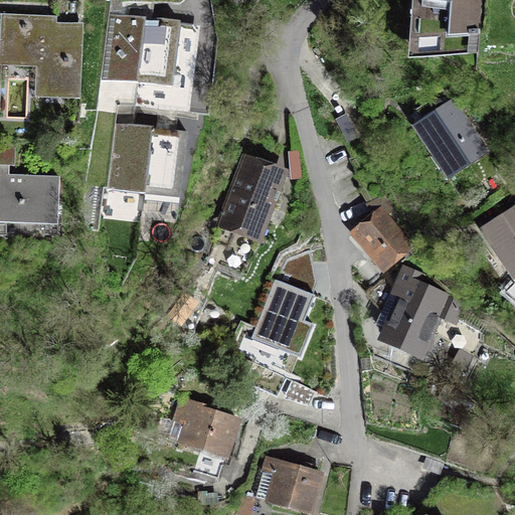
[(485,0),(430,0),(431,0),(462,2),(460,32),(484,33),(485,0)]
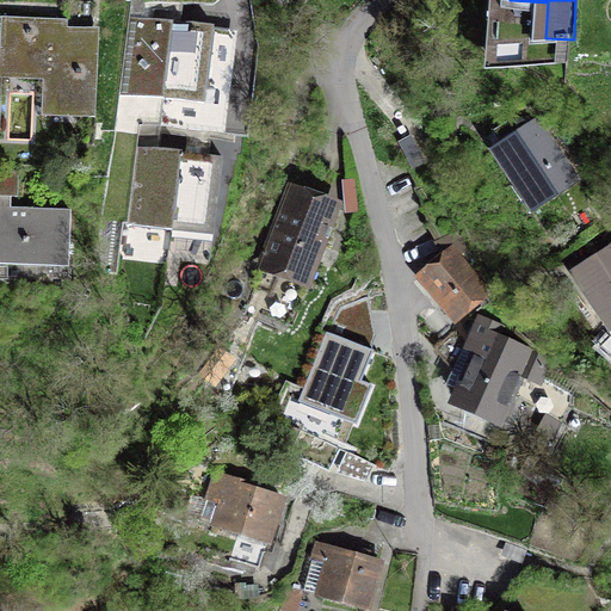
[(173,23),(130,17),(121,94),(127,94),(123,122),(160,127),(164,100),(173,23)]
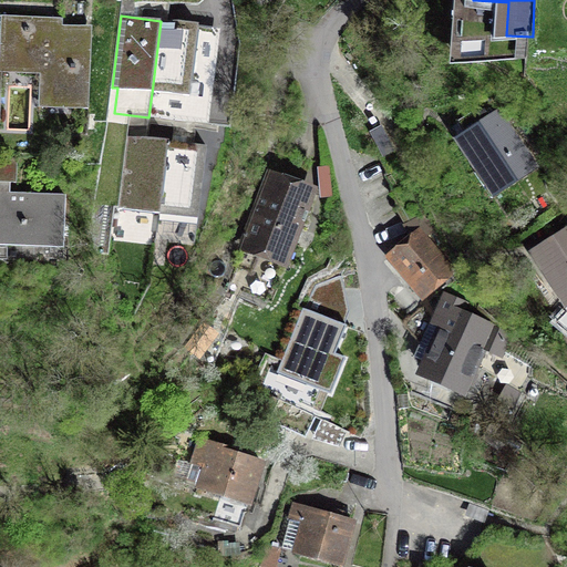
[(85,27),(47,26),(47,18),(1,17),(0,52),(0,66),(41,69),(39,106),(82,109),(85,27)]
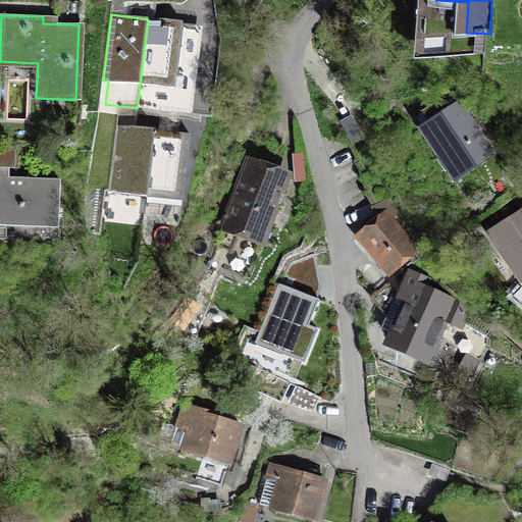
[(183,23),(148,19),(140,86),(174,90),(183,23)]
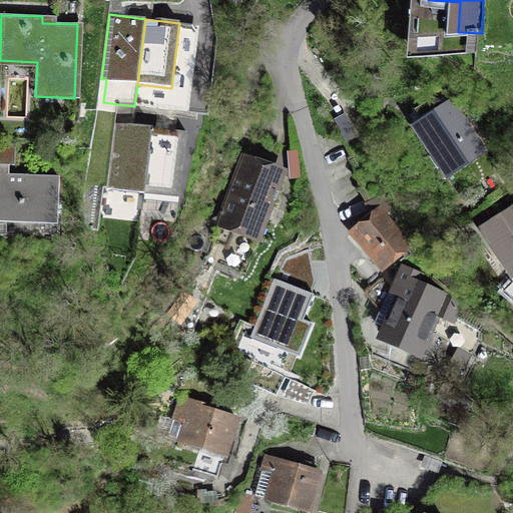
[(458,111),(423,133),(453,180),(488,157),(458,111)]
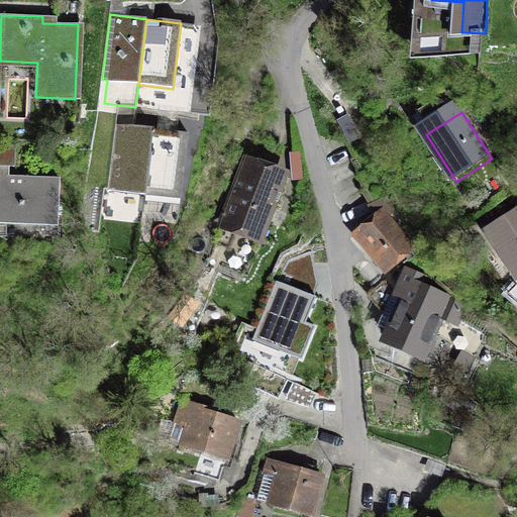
[(154,129),(117,125),(109,189),(108,189),(105,213),(118,215),(119,214),(143,217),(145,195),(154,129)]
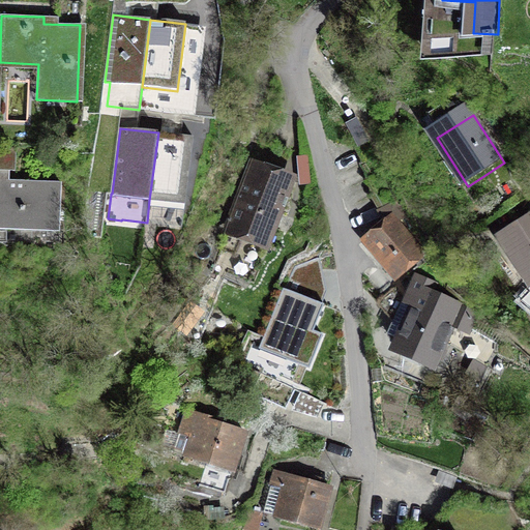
[(193,137),(158,133),(149,200),(184,204),(193,137)]
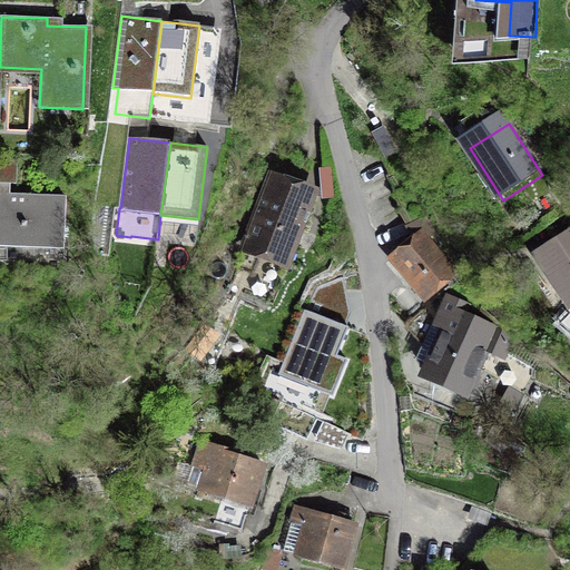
[(0,244),(64,247),(66,196),(10,194),(10,184),(17,184),(17,163),(0,161),(0,244)]
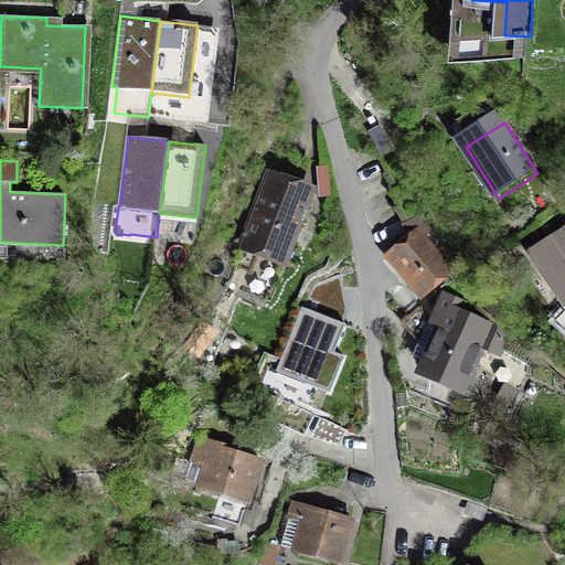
[(317,190),(279,176),(247,255),(285,270),(317,190)]
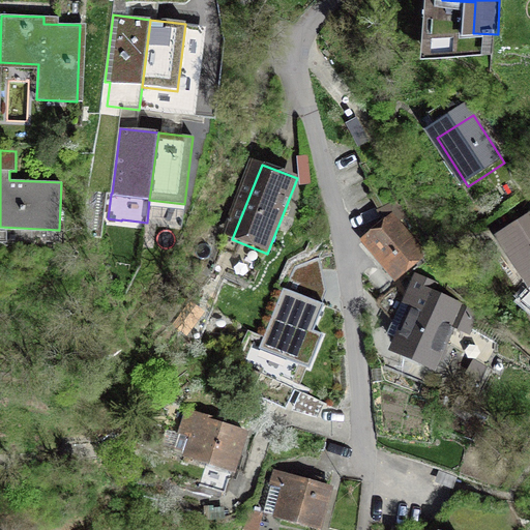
[(402,227),(374,247),(402,284),(429,263),(402,227)]
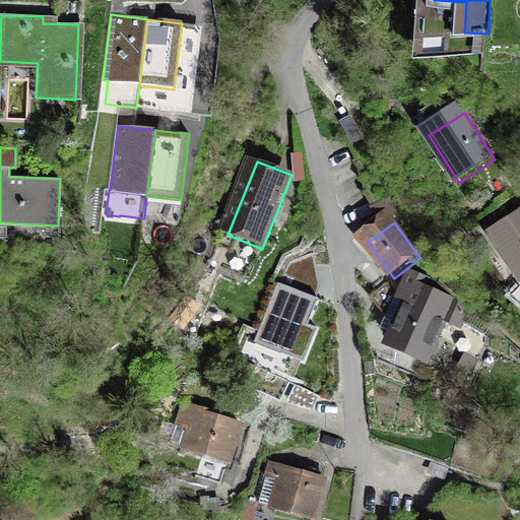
[(519,225),(501,240),(519,266),(519,225)]
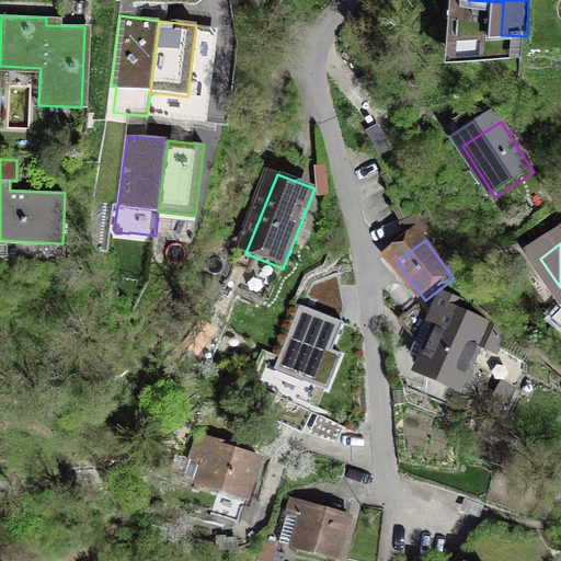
[(431,382),(466,397),(493,332),(464,320),(468,310),(448,302),(435,332),(449,338),(431,382)]
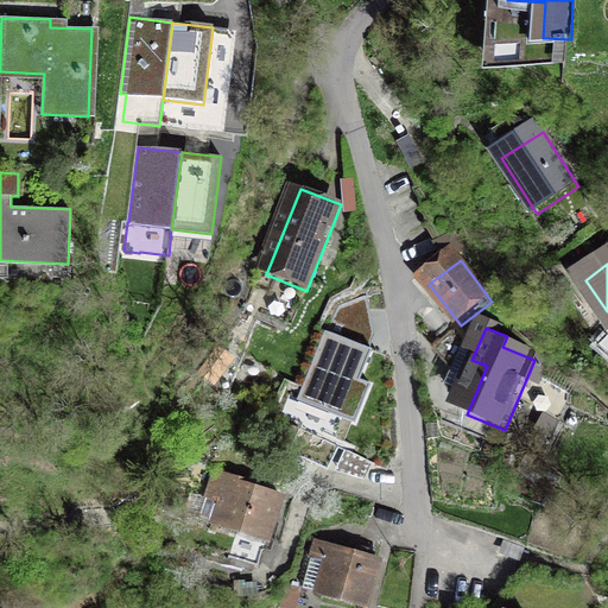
[(372,349),(324,330),(297,400),(355,423),(371,384),(360,380),(372,349)]
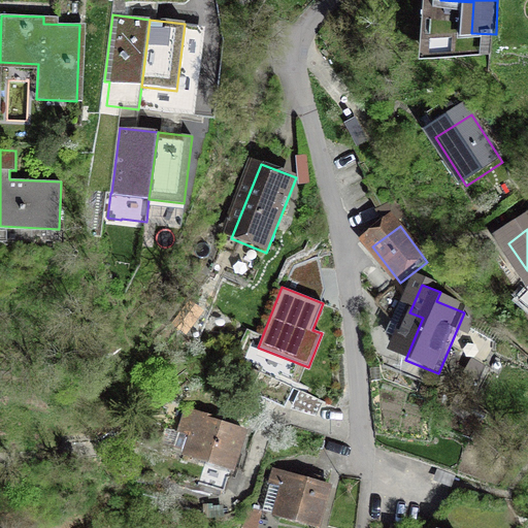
[(294,387),(260,370),(251,391),(285,407),(294,387)]
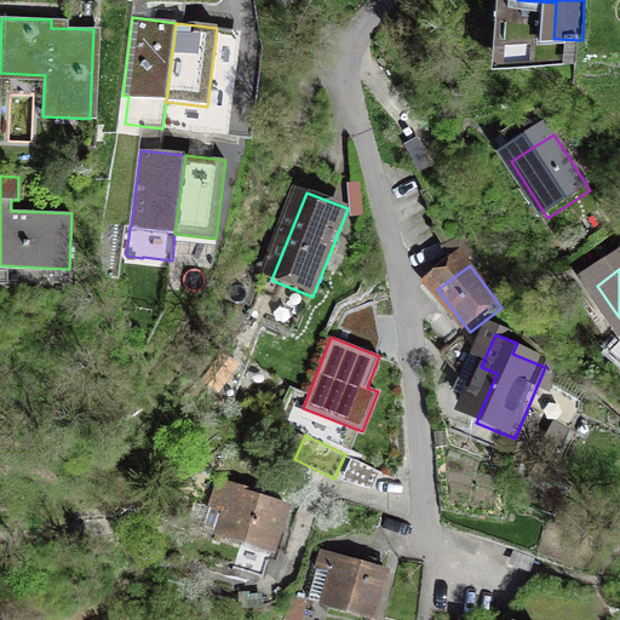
[(299,507),(218,480),(208,507),(222,512),(212,540),(281,563),(299,507)]
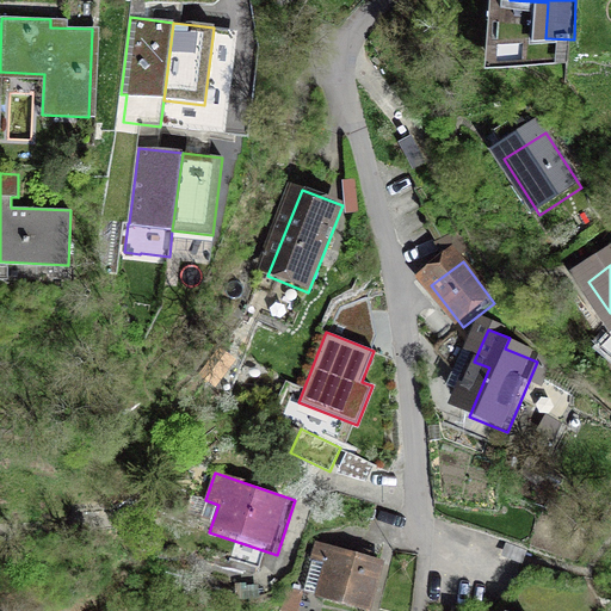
[(378,610),(390,562),(320,548),(309,598),(369,610),(378,610)]
